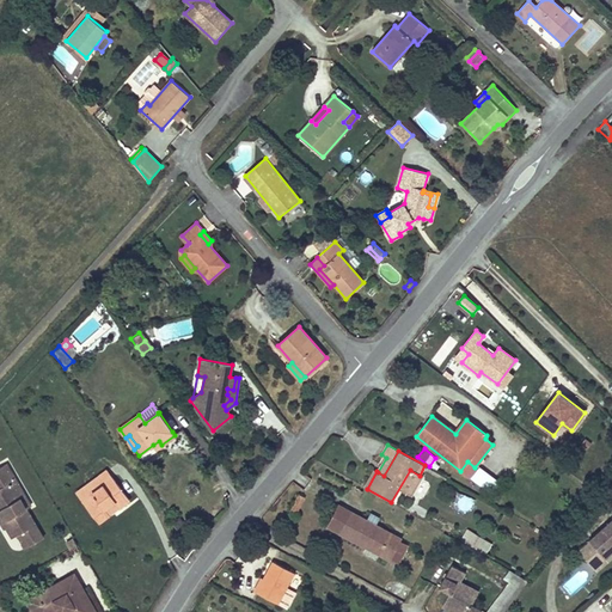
[(475,467),(467,461),(460,471),(467,477),(475,467)]
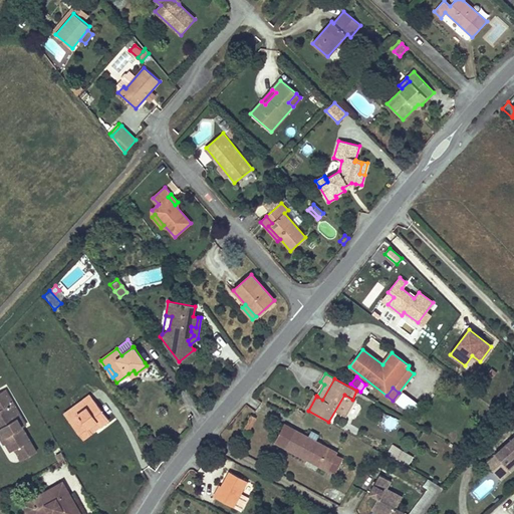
[(36,452),(9,406),(13,403),(5,390),(0,392),(0,425),(9,441),(5,443),(11,452),(15,449),(17,448),(24,460),(36,452)]
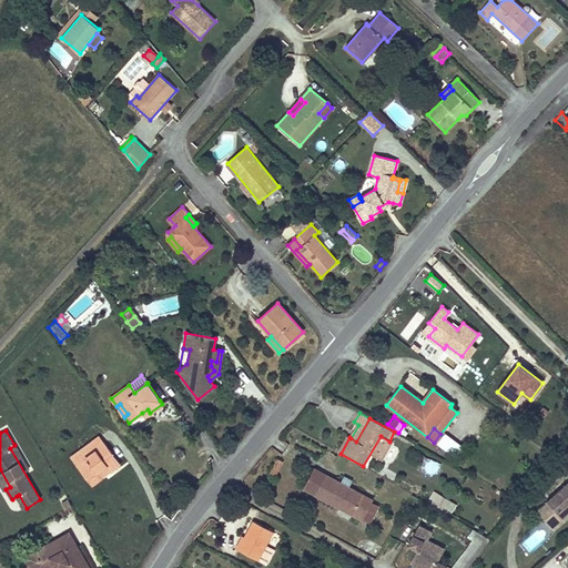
[(445,432),(437,444),(456,457),(464,446),(445,432)]
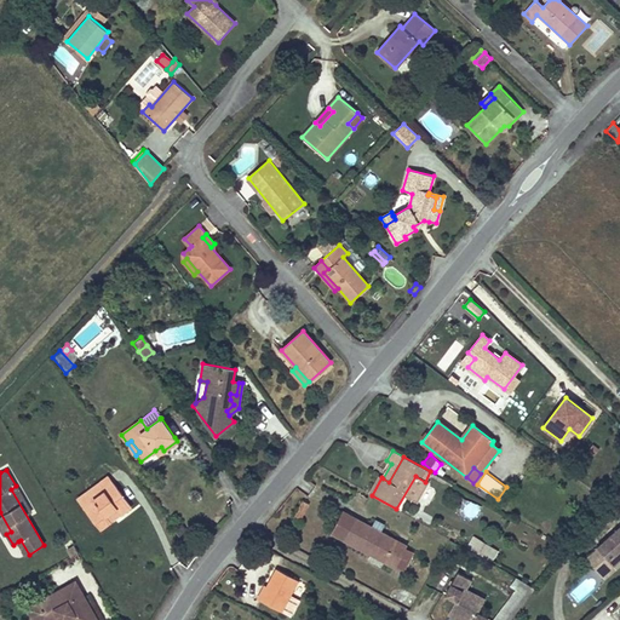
[(131,506),(109,476),(93,488),(99,497),(84,507),(101,530),(112,522),(107,516),(116,509),(121,515),(131,506)]
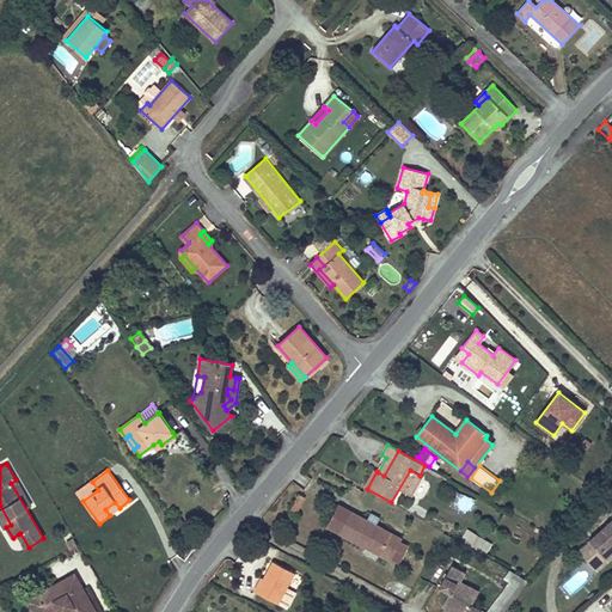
[(367,489),(377,471),(374,470),(365,487),(367,489)]
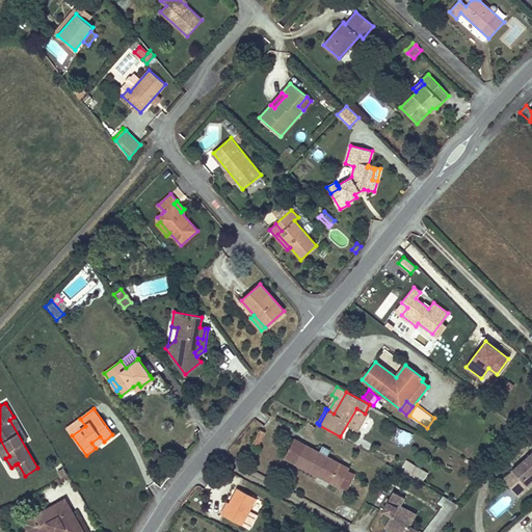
[(27,440),(14,417),(9,420),(23,443),(27,440)]
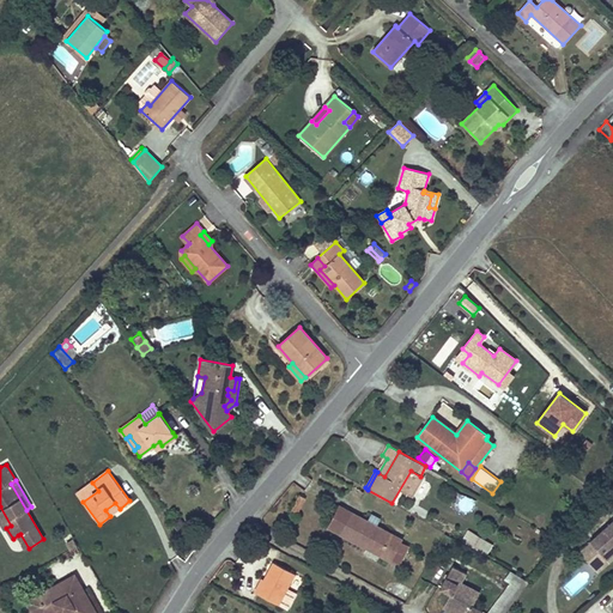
[(98,491),(92,483),(77,495),(83,502),(98,491)]
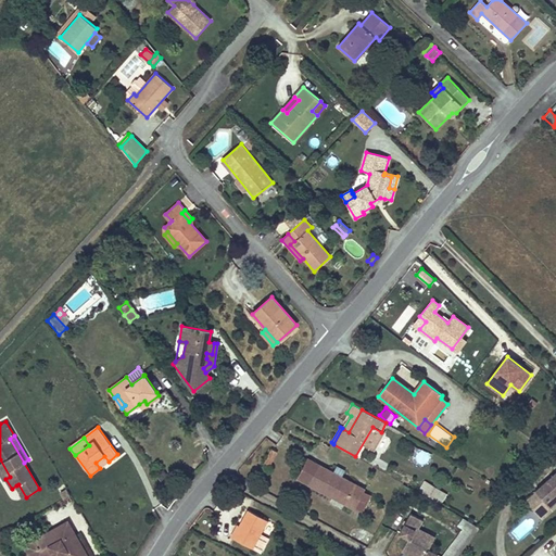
[(277,452),(272,449),(263,464),(269,467),(277,452)]
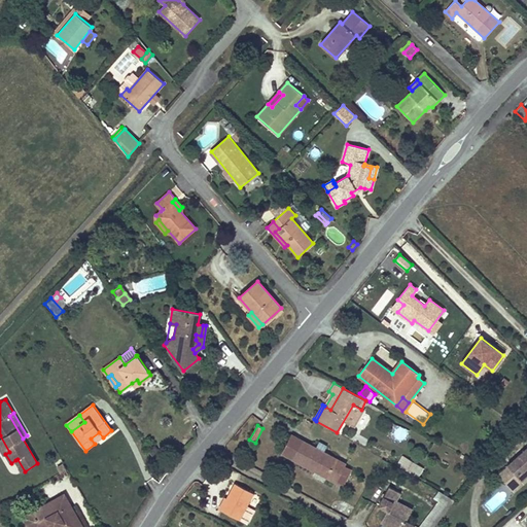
[(395,425),(391,436),(405,442),(409,430),(395,425)]
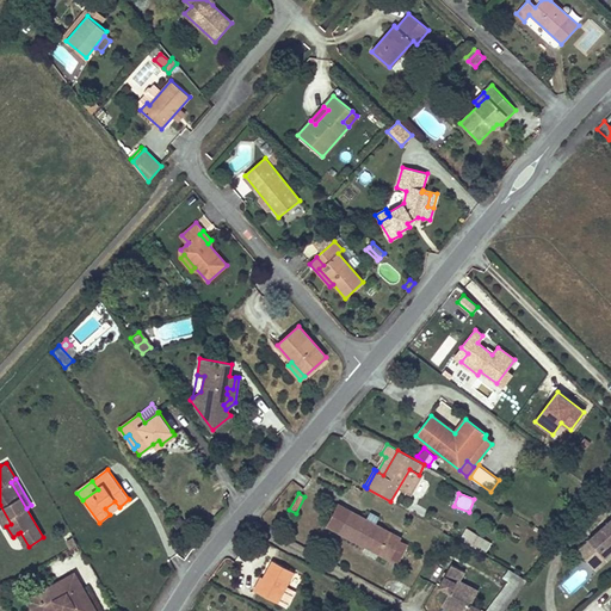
[(119,507),(115,501),(105,508),(110,514),(119,507)]
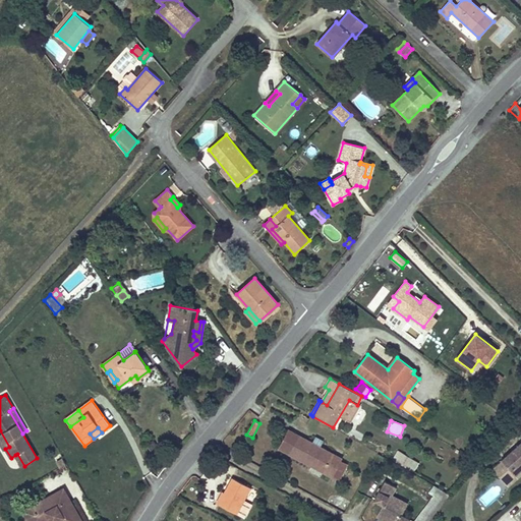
[(9,447),(0,430),(0,444),(3,451),(5,449),(9,447)]
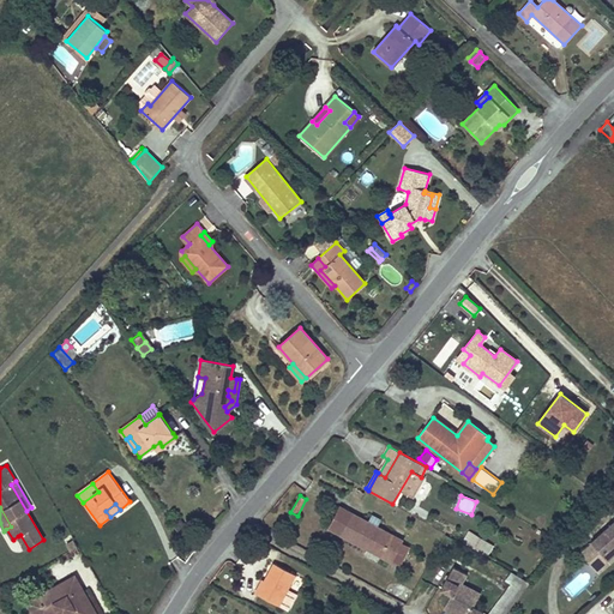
[(368,522),(339,507),(329,528),(391,561),(391,560),(401,542),(402,541),(377,527),(368,522)]
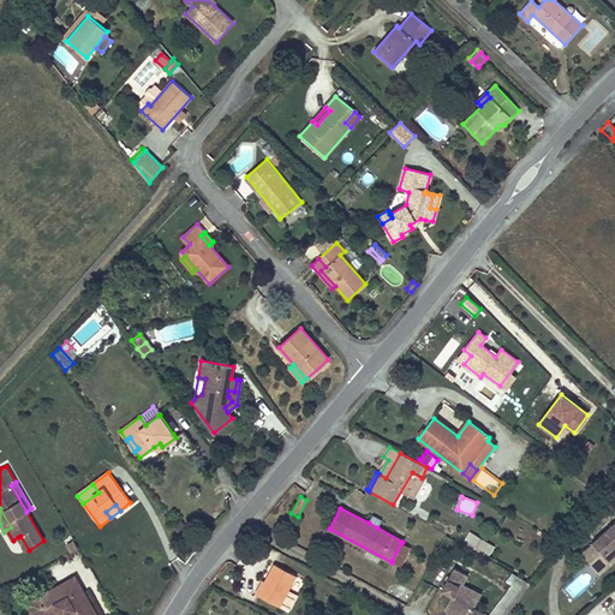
[(382,520),(372,515),(369,523),(377,527),(382,520)]
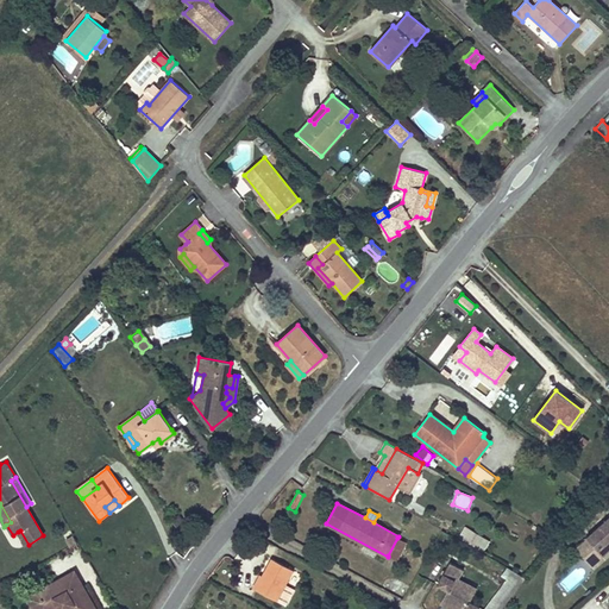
[(608,516),(586,538),(590,542),(602,556),(608,550),(608,516)]
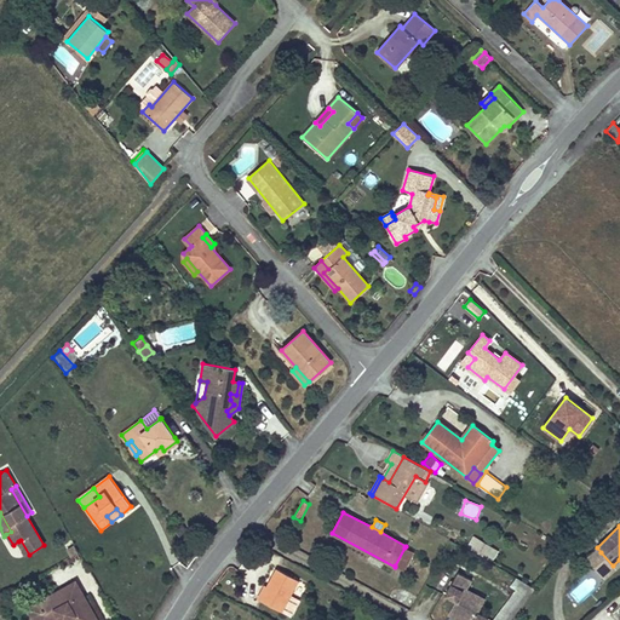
[(493,562),(499,551),(474,535),(466,546),(493,562)]
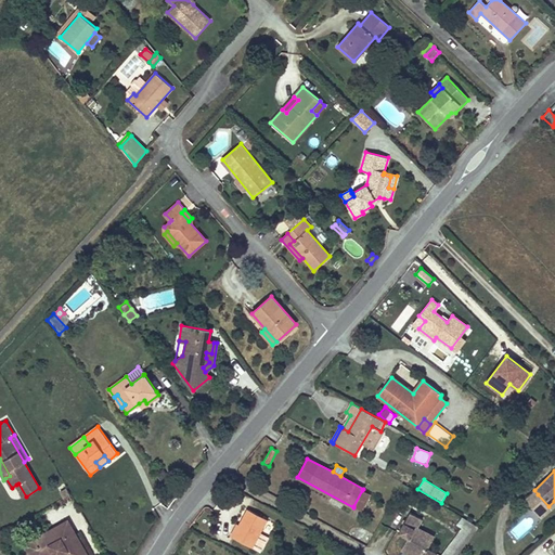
[(26,497),(18,483),(16,485),(24,498),(26,497)]
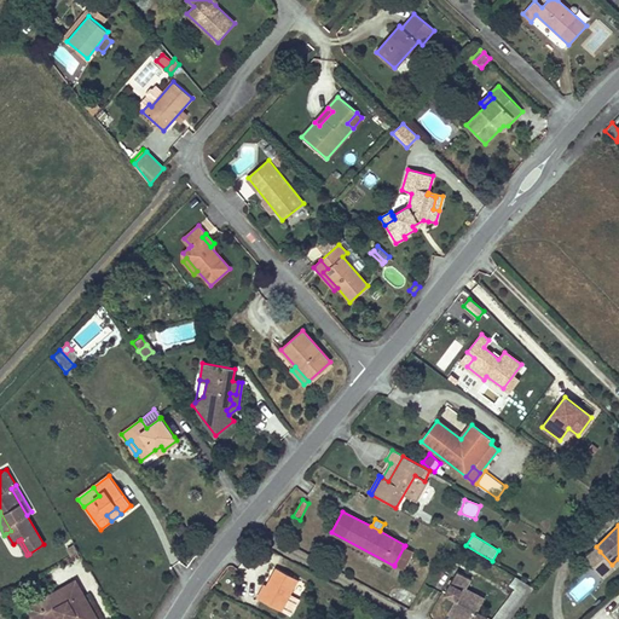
[(403,568),(411,551),(404,547),(394,565),(403,568)]
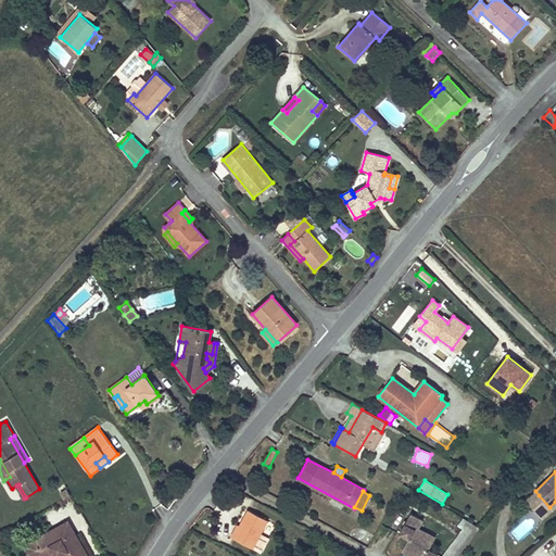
[(555,502),(550,507),(539,495),(532,502),(545,517),(555,506),(555,502)]
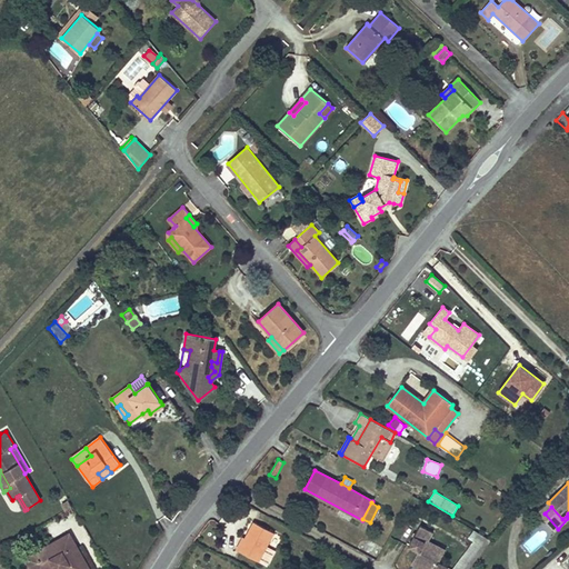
[(273,532),(253,521),(245,538),(246,539),(239,551),(258,561),(273,532)]
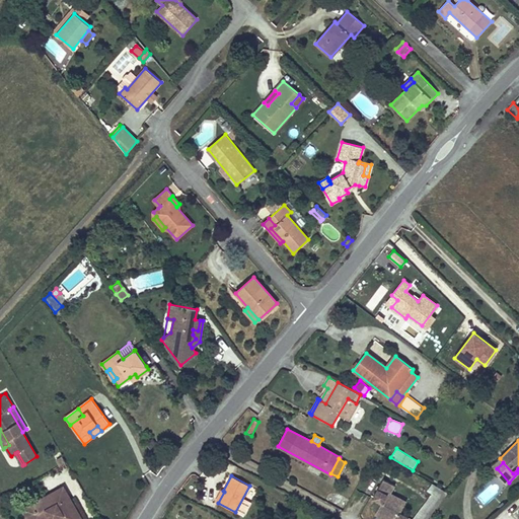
[(406,502),(390,493),(394,485),(383,478),(373,498),(381,503),(400,513),(406,502)]
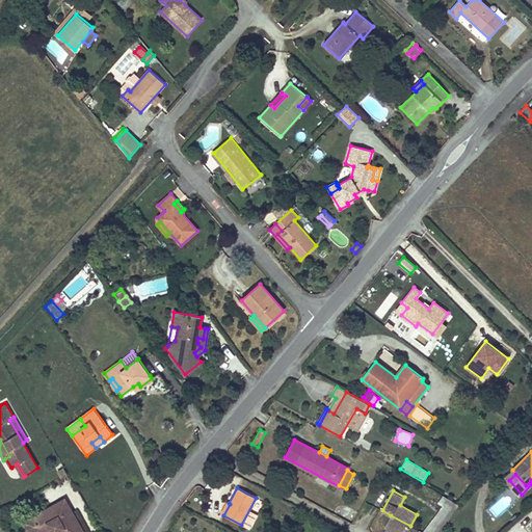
[(437,531),(458,505),(444,496),(437,503),(443,506),(423,531),(437,531)]
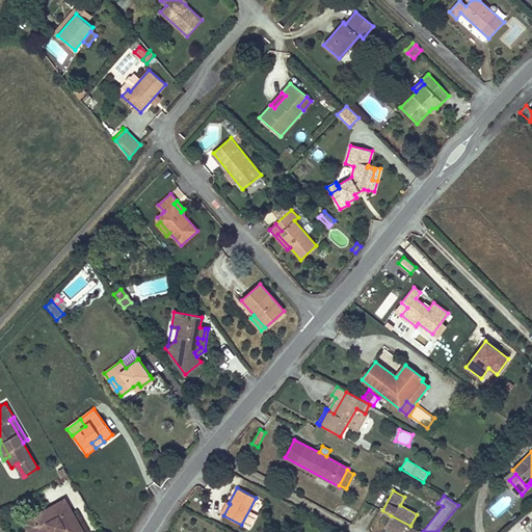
[(83,531),(64,499),(24,522),(29,531),(47,531),(52,530),(52,531),(55,531),(57,531),(56,531),(83,531)]
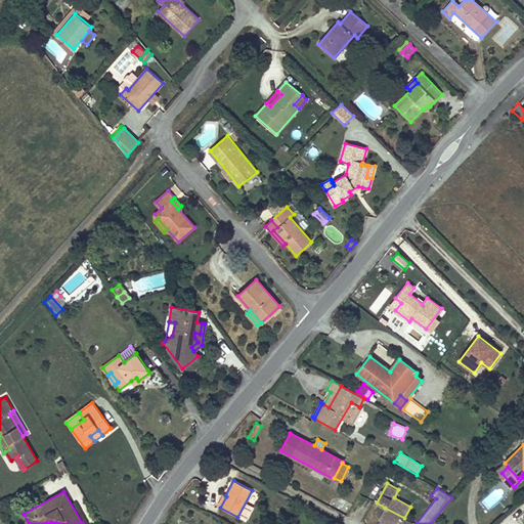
[(220,508),(226,496),(225,495),(224,494),(217,506),(220,508)]
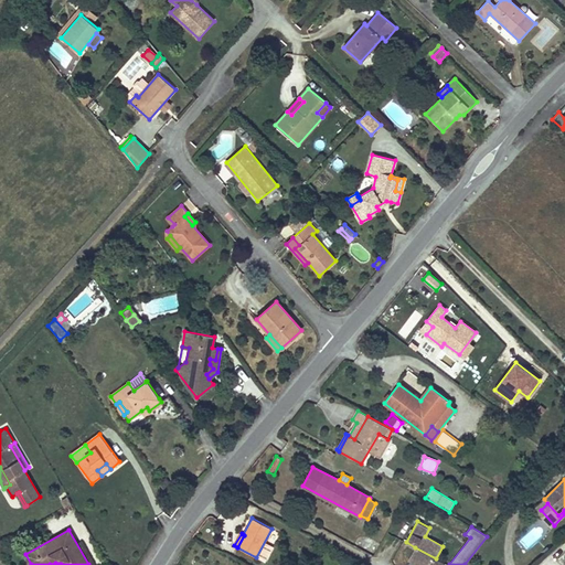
[(444,564),(445,564),(436,558),(415,547),(408,560),(418,564),(444,564)]
